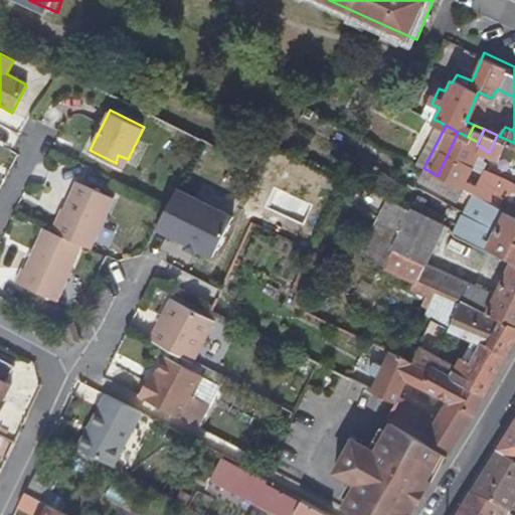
[(468,137),(458,132),(438,175),(465,190),(469,183),(470,180),(462,176),(469,162),(477,145),(478,142),(468,137)]
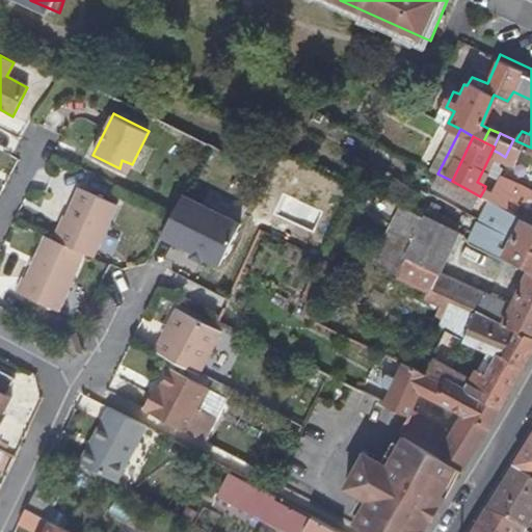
[(499,153),(493,150),(484,167),(490,169),(499,153)]
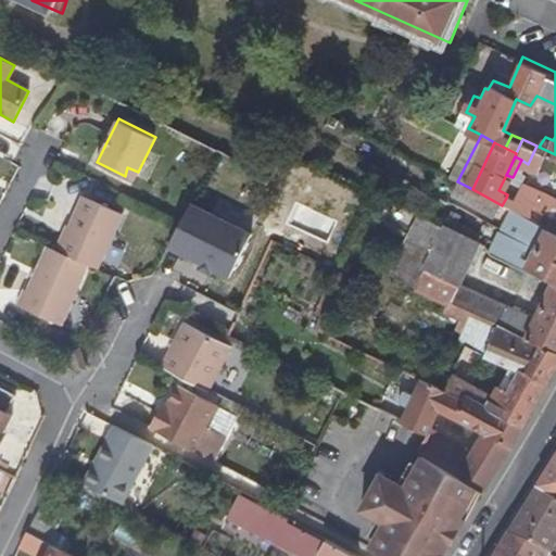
[(472,189),(464,185),(457,197),(500,219),(505,206),(502,205),(472,189)]
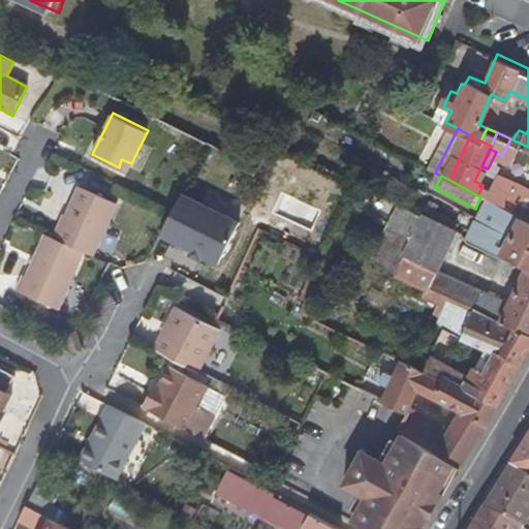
[(528,222),(528,190),(512,183),(508,190),(500,207),(509,212),(518,216),(528,222)]
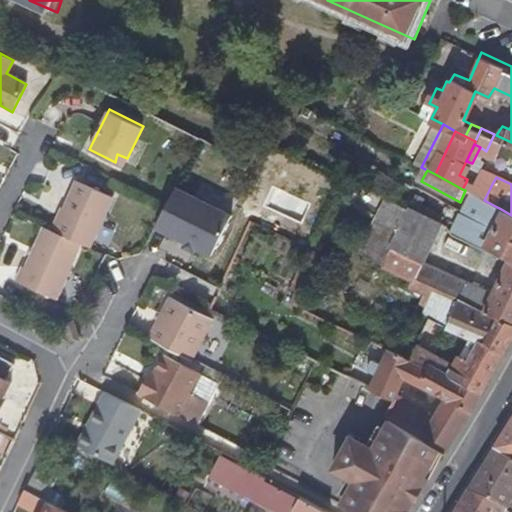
[(484,200),(492,184),(481,180),(474,195),(484,200)]
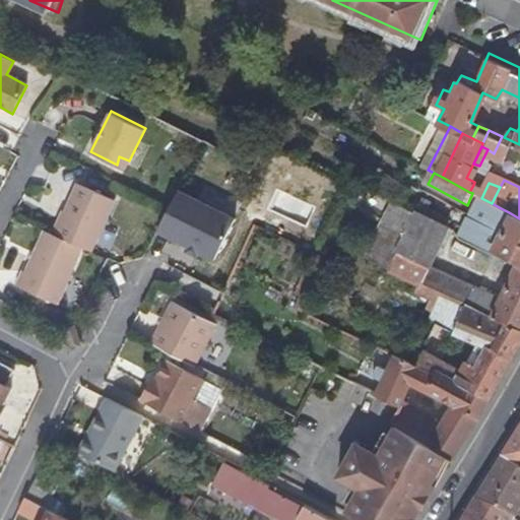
[(83,249),(91,253),(115,200),(78,184),(54,236),(83,249)]
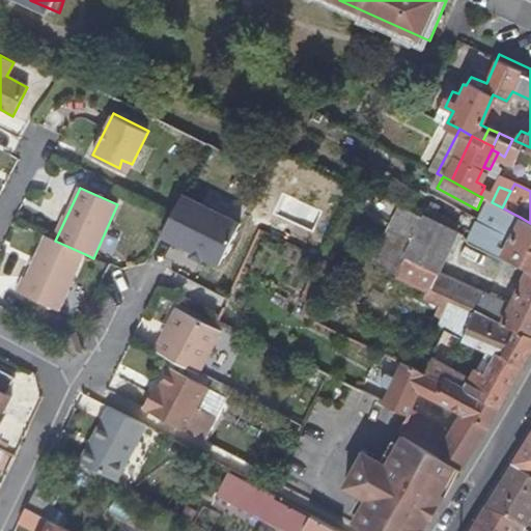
[(483,189),(479,196),(482,197),(486,199),(491,193),(483,189)]
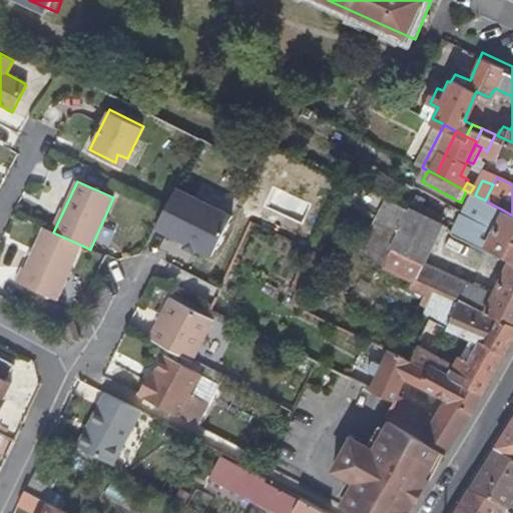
[(155,221),(152,228),(209,254),(228,213),(174,188),(165,205),(155,221)]
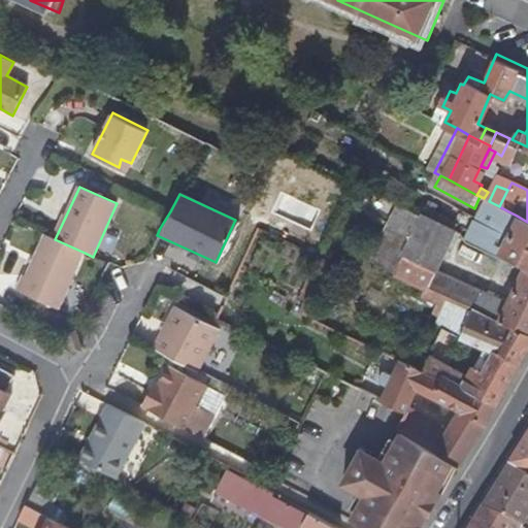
[(497,233),(508,211),(499,206),(489,201),(477,222),(497,233)]
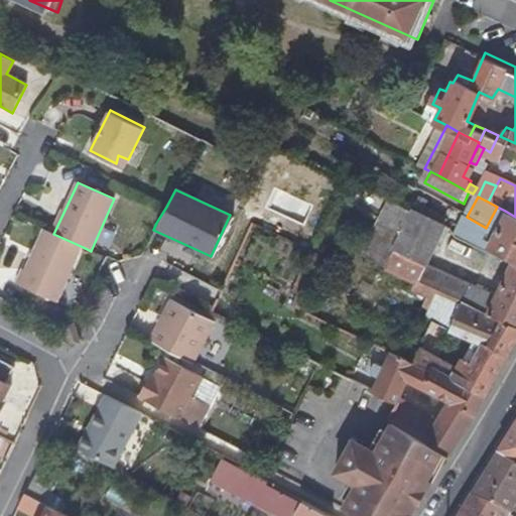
[(411,211),(438,224),(442,213),(415,200),(411,211)]
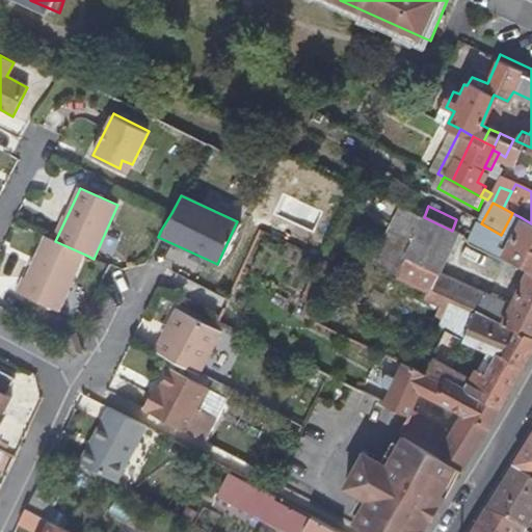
[(366,263),(377,268),(405,214),(394,208),(366,263)]
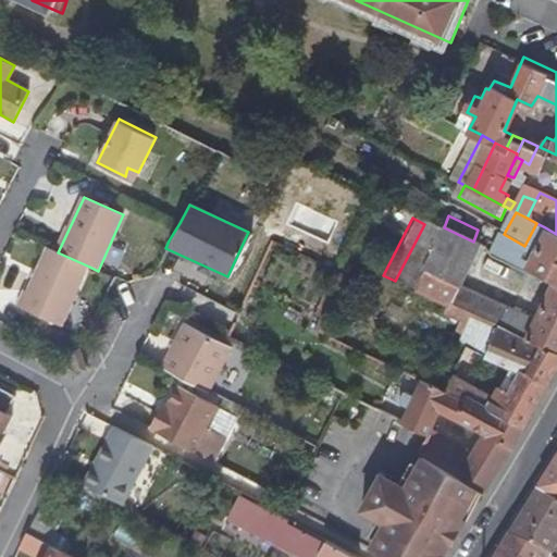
[(533,250),(545,227),(536,223),(524,246),(533,250)]
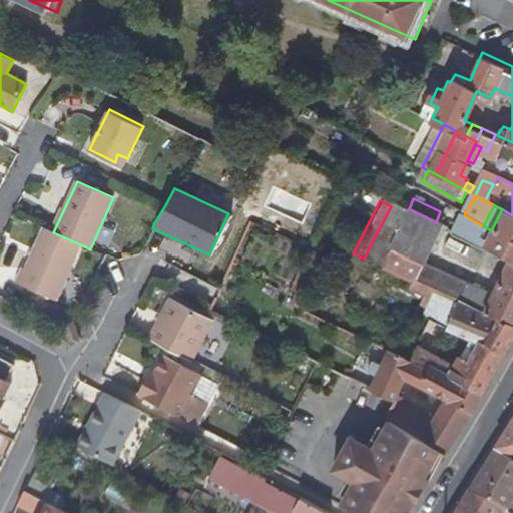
[(364,259),(380,268),(406,213),(391,206),(364,259)]
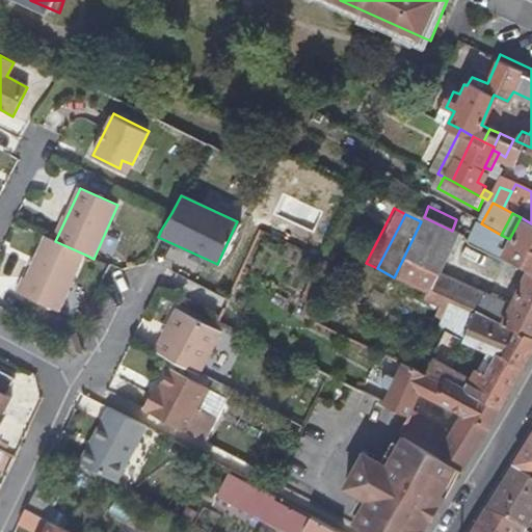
[(479,313),(531,336),(531,273),(527,272),(513,303),(433,268),(453,232),(452,231),(424,217),(421,221),(394,277),(392,280),(423,295),(421,301),(442,312),(434,327),(441,330),(420,370),(430,375),(450,335),(464,341),(466,342),(479,313)]
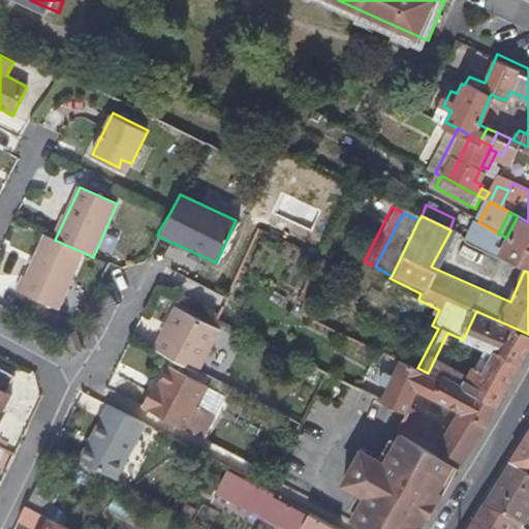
[(506,238),(528,250),(528,222),(518,216),(506,238)]
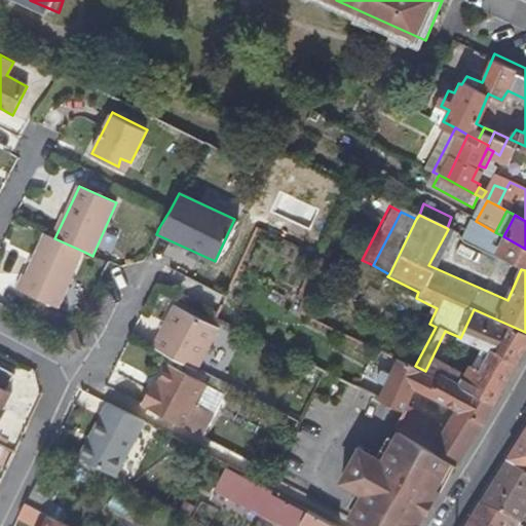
[(464,241),(476,248),(482,233),(468,228),(458,222),(454,232),(464,241)]
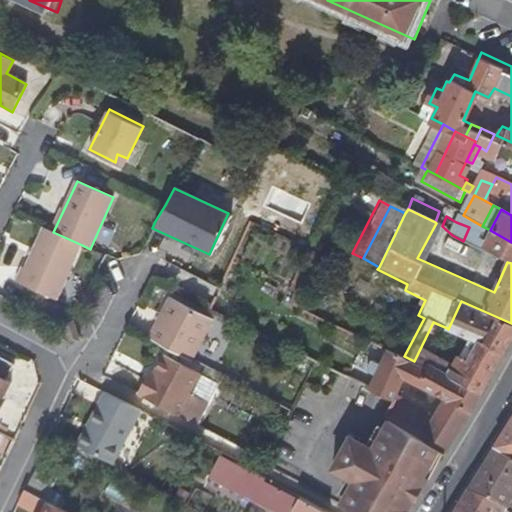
[(53,232),(43,227),(25,267),(22,266),(15,281),(57,299),(82,245),(53,232)]
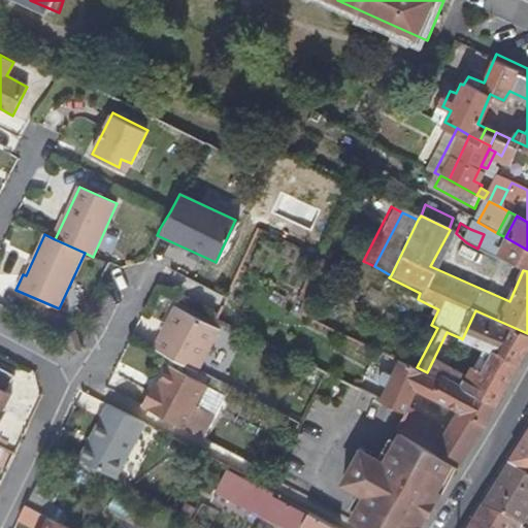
[(527,268),(527,250),(505,237),(497,254),(527,268)]
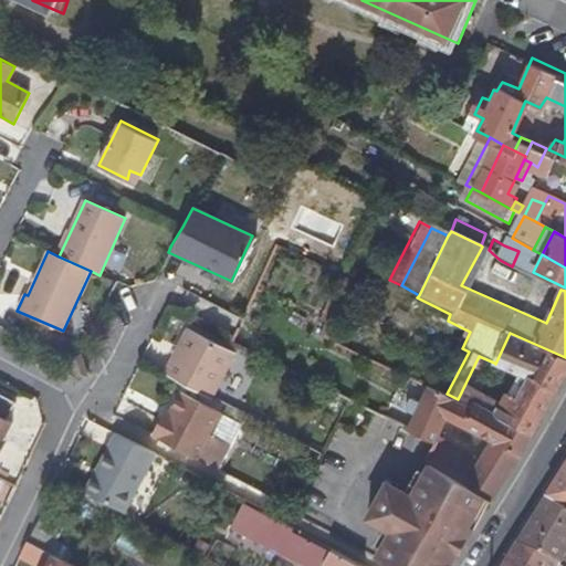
[(324,343),(326,338),(331,326),(296,311),(291,327),(324,343)]
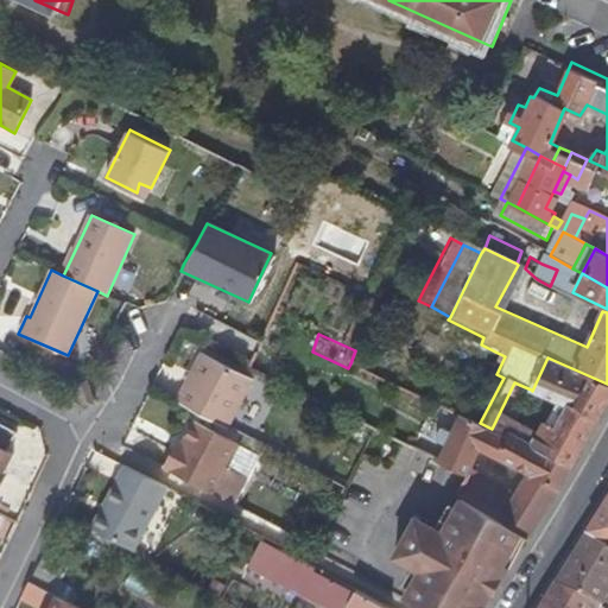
[(467,384),(481,353),(448,337),(434,368),(467,384)]
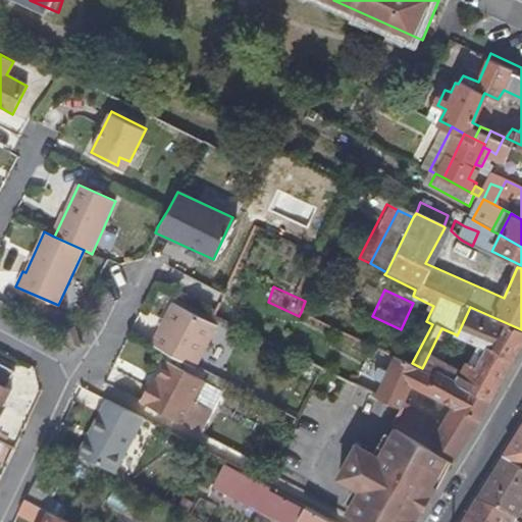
[(172,303),(152,343),(196,365),(216,325),(172,303)]
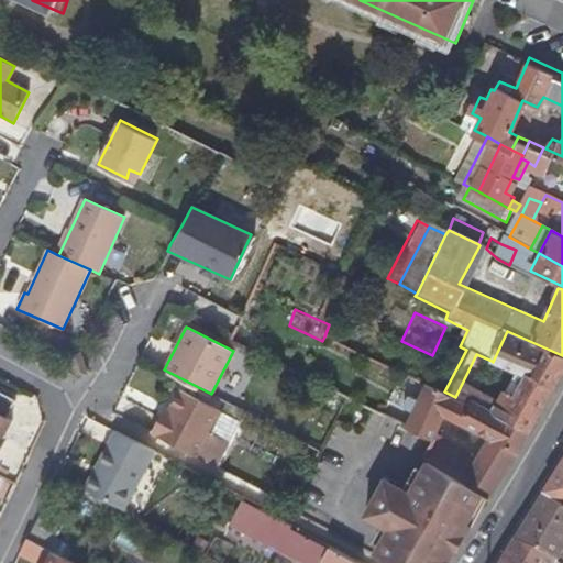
[(455,397),(526,430),(562,365),(562,355),(507,331),(493,362),(527,378),(520,396),(510,392),(504,403),(476,390),(492,361),(476,354),(455,397)]
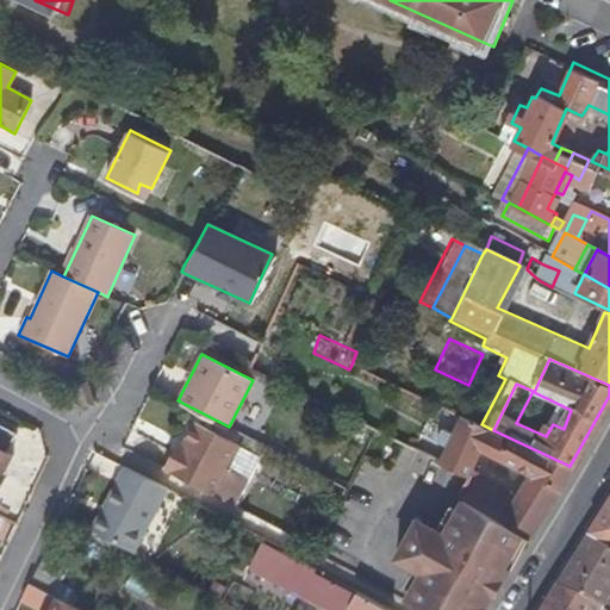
[(74,386),(78,393),(81,402),(91,400),(95,398),(87,380),(74,386)]
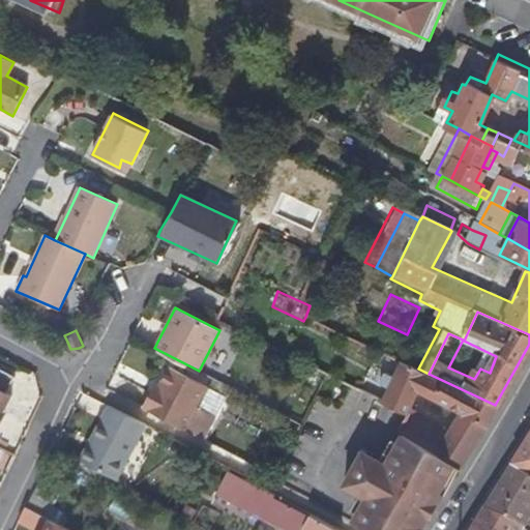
[(418,369),(399,359),(381,399),(406,411),(396,430),(402,432),(428,446),(431,445),(452,457),(463,462),(495,405),(429,374),(418,369)]
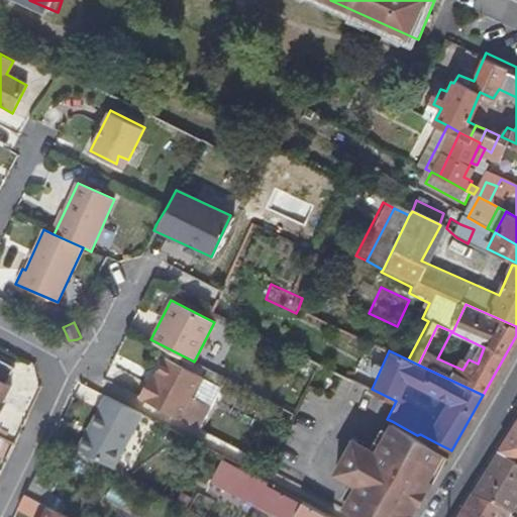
[(0,406),(3,402),(11,386),(6,383),(14,368),(0,359),(0,406)]
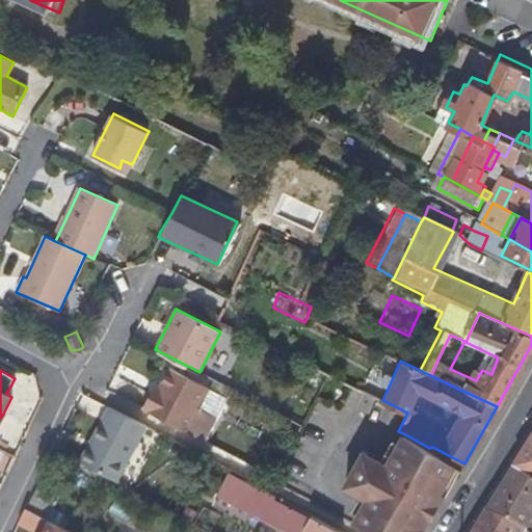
[(160,389),(158,393),(198,413),(213,421),(215,418),(201,409),(211,390),(171,370),(160,389)]
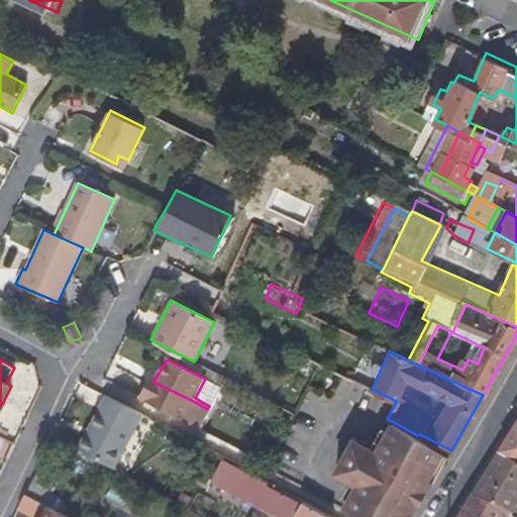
[(148,379),(145,384),(151,387),(153,382),(148,379)]
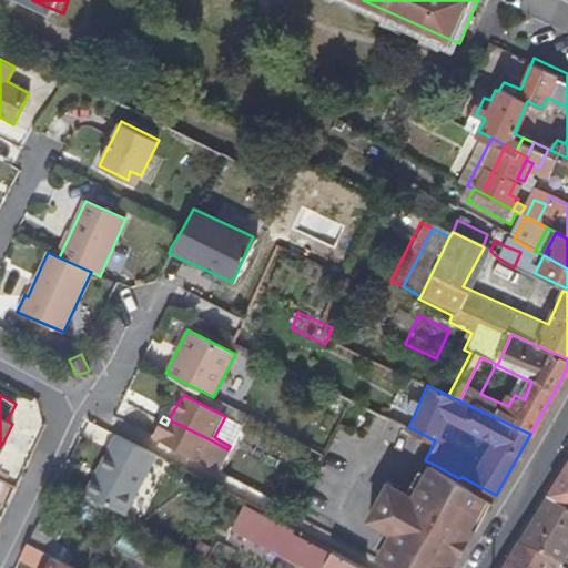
[(160,422),(151,436),(216,470),(227,449),(169,419),(166,425),(160,422)]
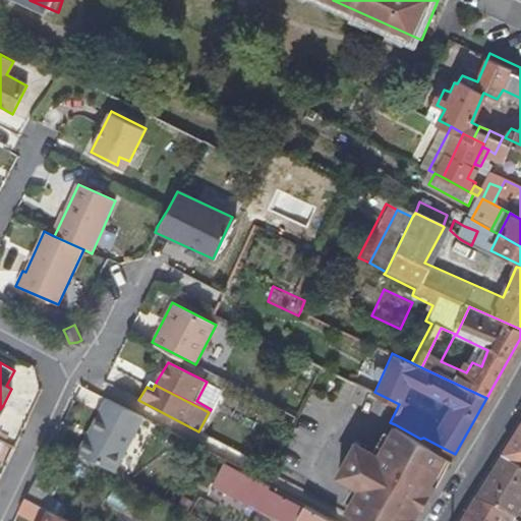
[(107,398),(78,452),(114,470),(142,417),(107,398)]
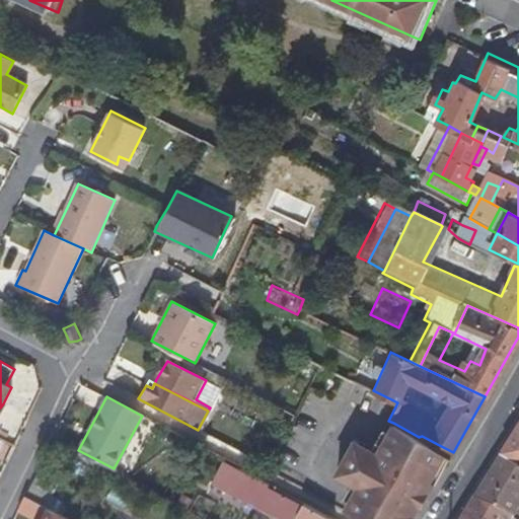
[(350,453),(342,465),(420,508),(427,495),(423,493),(446,451),(445,451),(443,447),(422,436),(419,437),(393,423),(375,454),(366,450),(362,458),(350,453)]
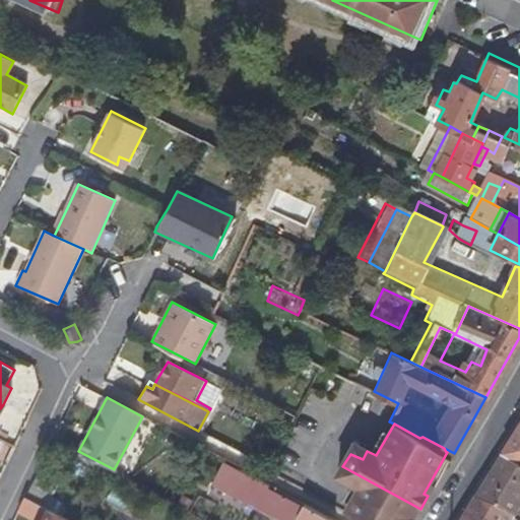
[(519,425),(500,457),(519,466),(519,425)]
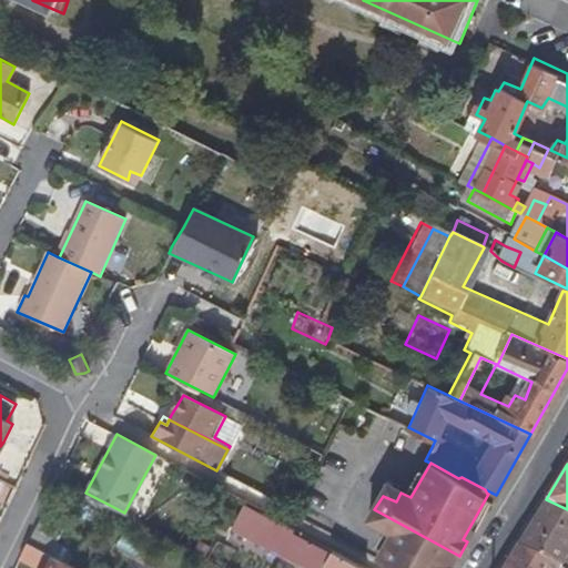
[(567,509),(546,499),(518,544),(555,563),(567,540),(567,509)]
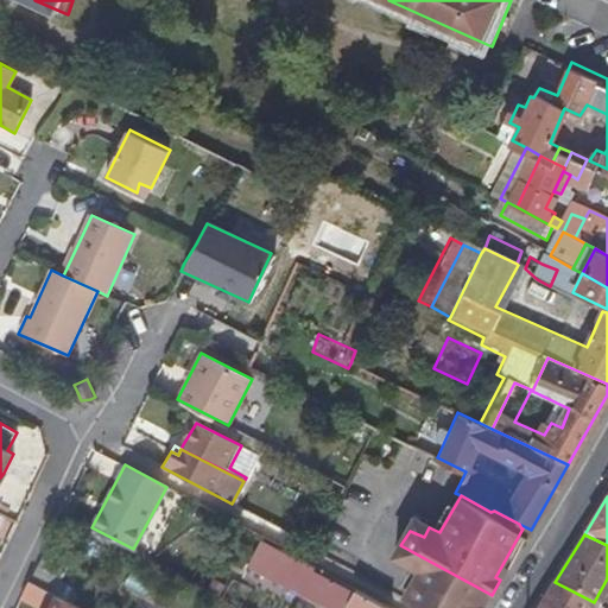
[(298,557),(265,539),(251,563),(285,582),(287,578),(298,557)]
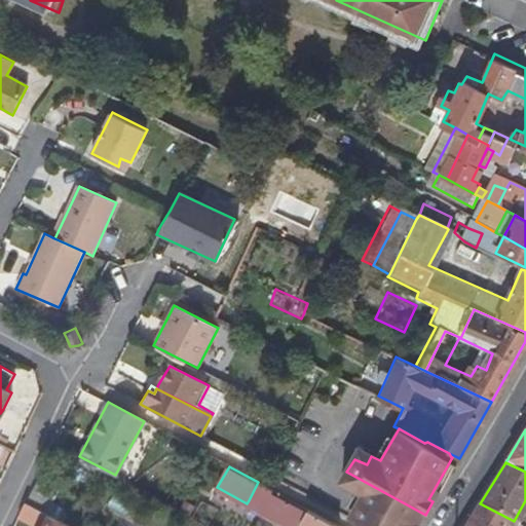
[(346,472),(340,484),(361,494),(418,525),(426,516),(425,515),(346,472)]
